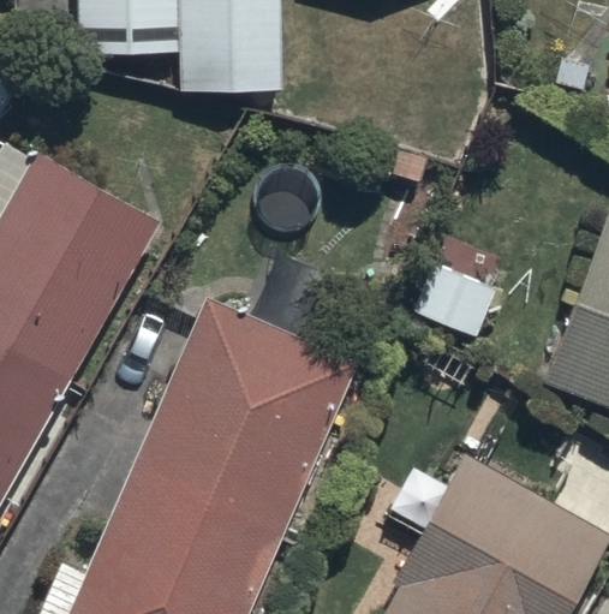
[(88,0),(89,53),(178,52),(177,0),(88,0)]
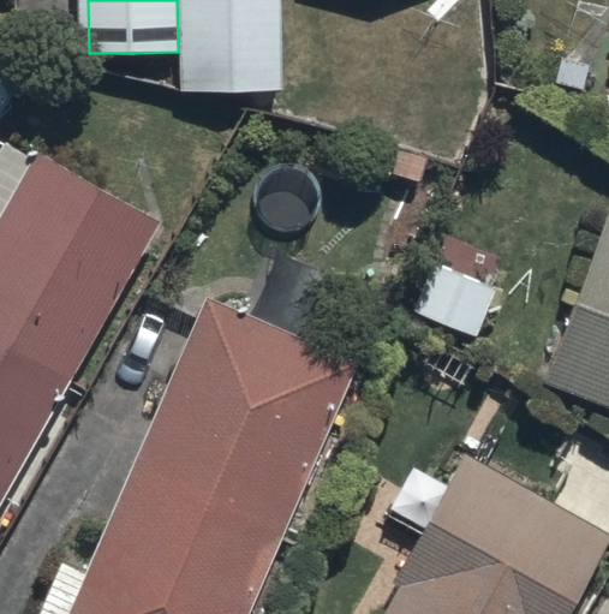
[(192,0),(196,95),(281,93),(278,0),(192,0)]
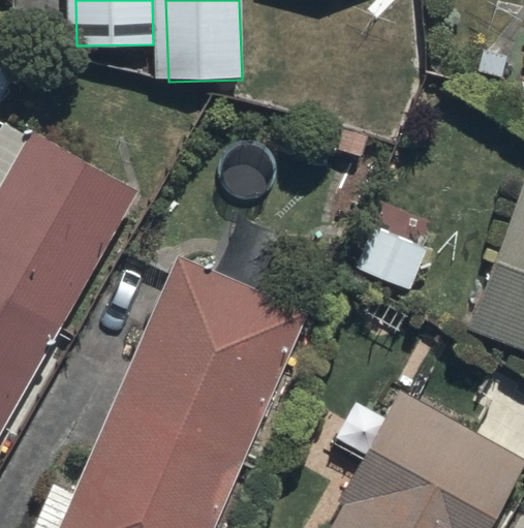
[(0,98),(27,56),(0,38),(0,98)]
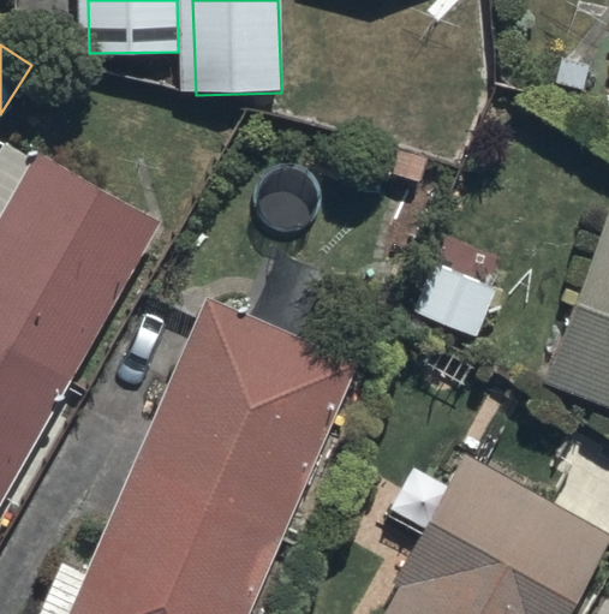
[(0,216),(0,505),(161,225),(36,154),(0,216)]
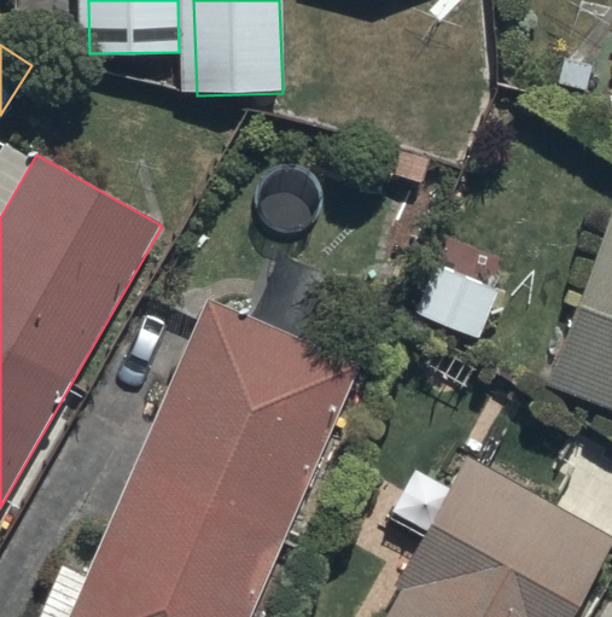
[(611,233),(549,389),(611,414),(611,233)]
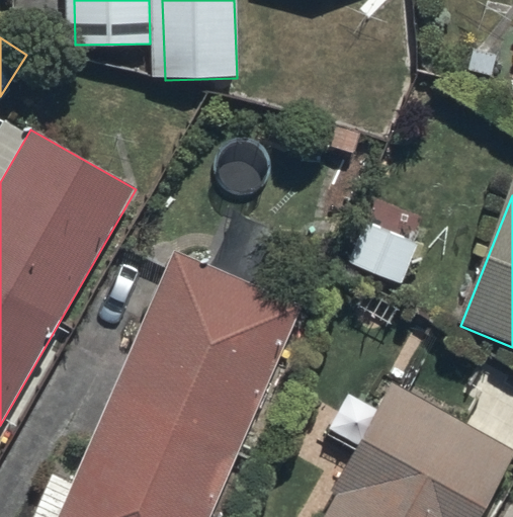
[(418,242),(366,219),(349,258),(402,280),(418,242)]
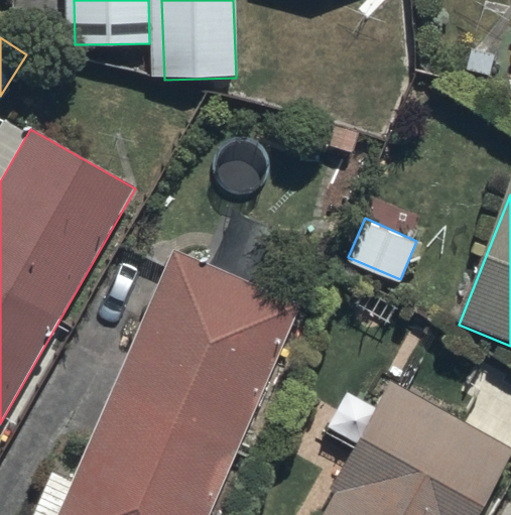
[(57,514),(210,514),(301,307),(174,252),(57,514)]
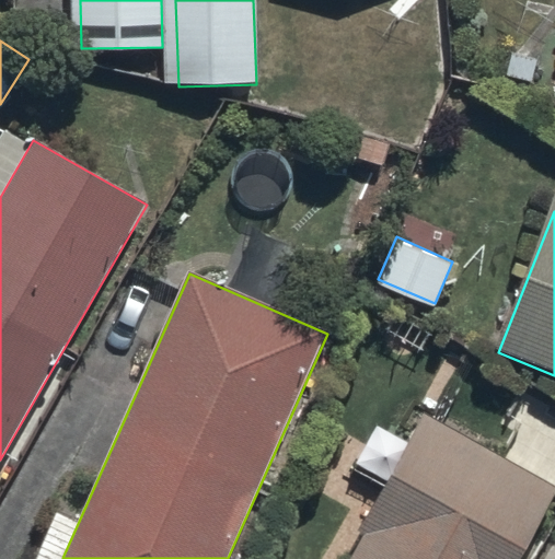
[(524,558),(554,502),(554,484),(424,416),(347,558),(524,558)]
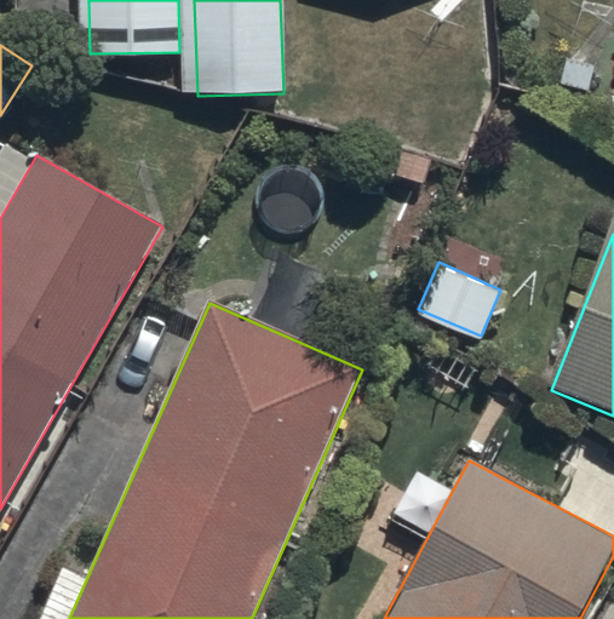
All buildings are outlined.
